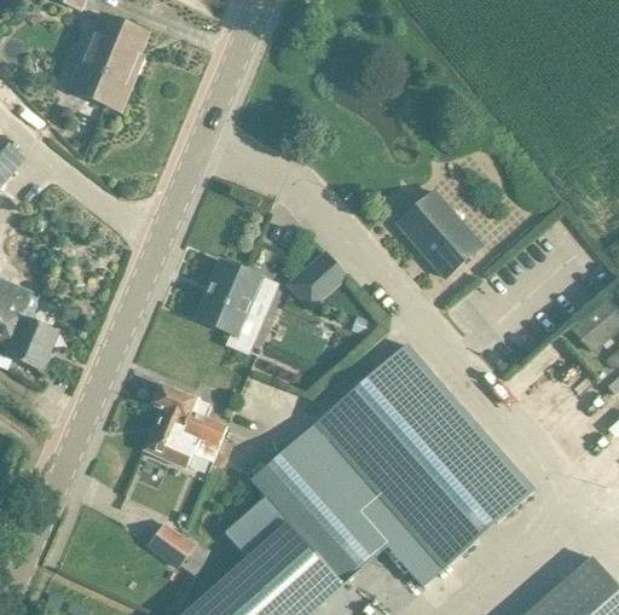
[(73,90),(120,109),(137,71),(131,69),(146,33),(104,15),(73,90)]
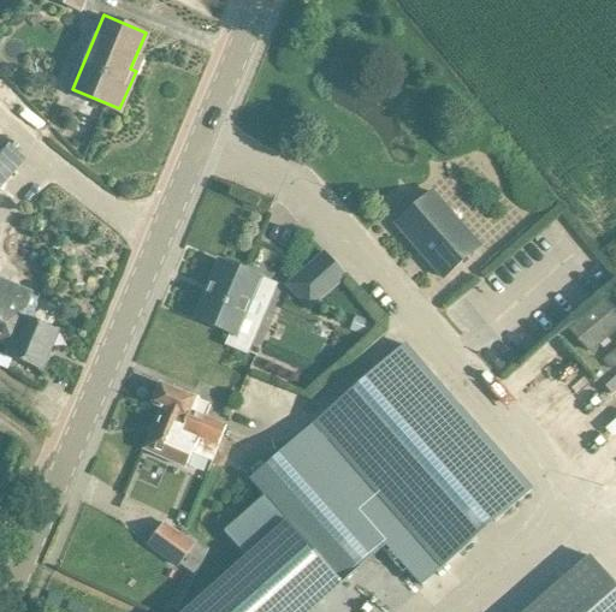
[(0,184),(24,158),(0,135),(0,184)]
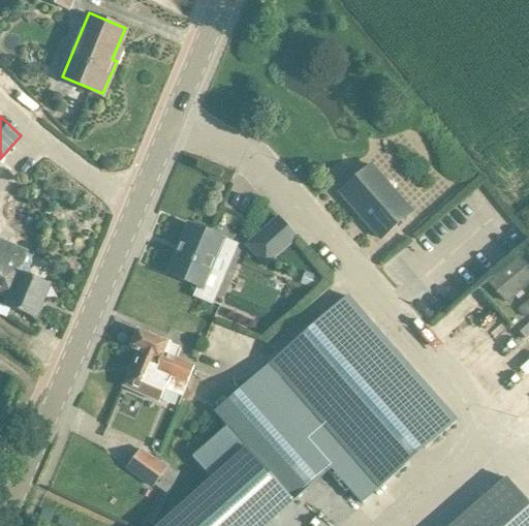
[(340,190),(380,237),(411,210),(371,162),(340,190)]
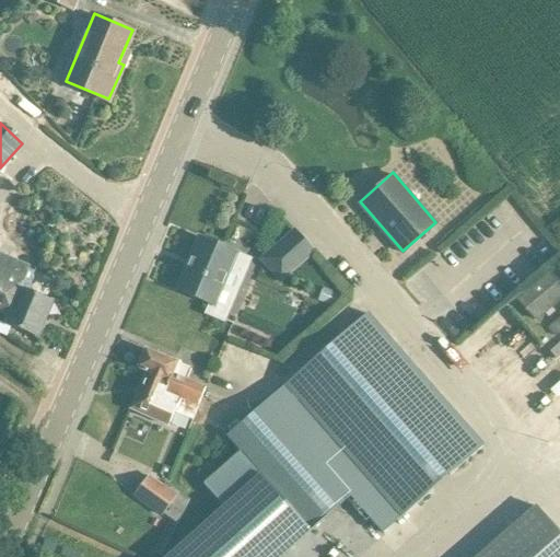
[(276,244),(295,267),(315,251),(294,228),(276,244)]
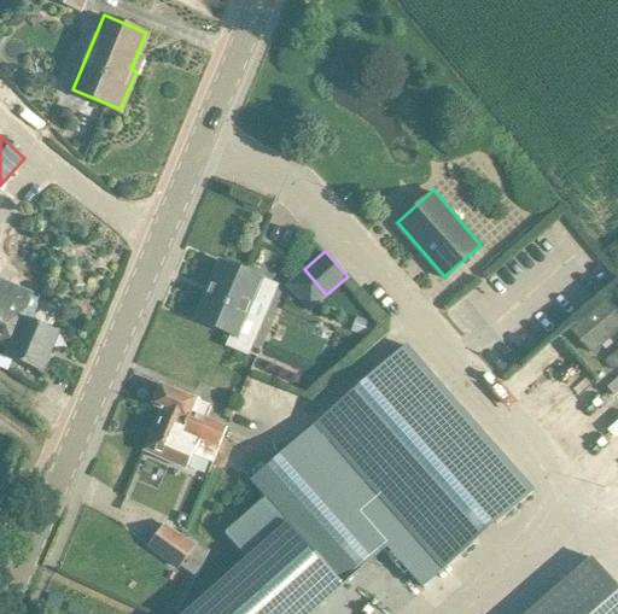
[(194,316),(234,333),(243,314),(260,321),(275,284),(262,278),(262,276),(222,259),(209,291),(207,290),(194,316)]
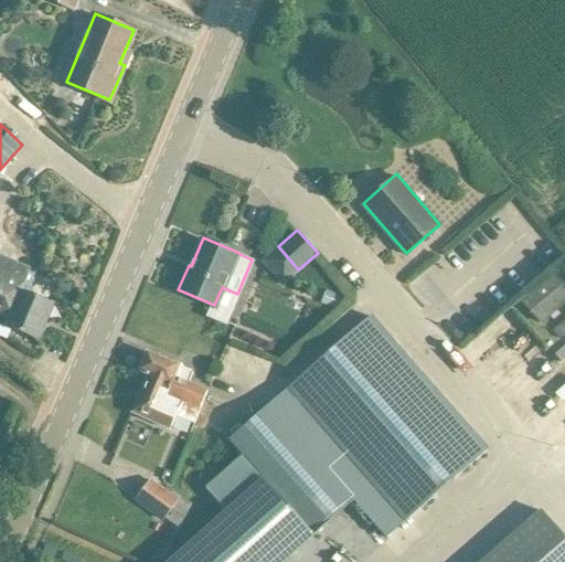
[(0,310),(9,315),(6,324),(39,338),(54,301),(21,288),(30,267),(0,254),(0,310)]
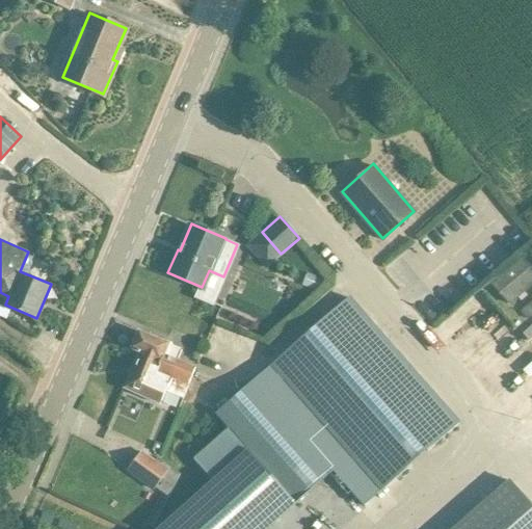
[(531,257),(525,248),(489,280),(508,302),(531,282),(531,257)]
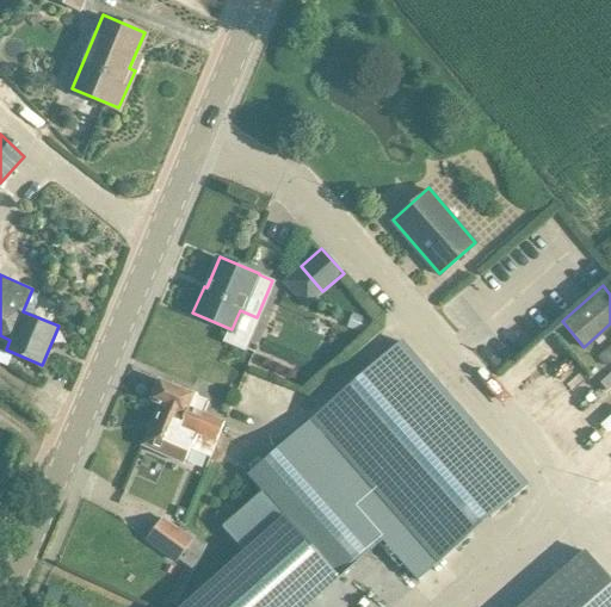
[(370,319),(355,311),(349,323),(365,330),(370,319)]
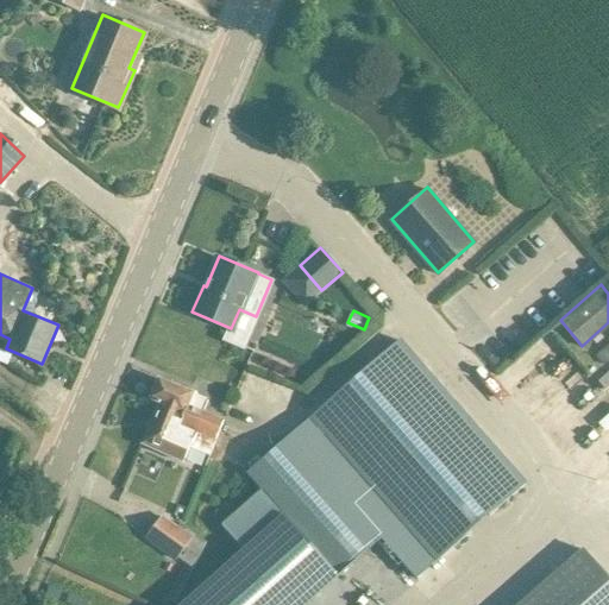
[(416,577),(525,480),(399,338),(248,471),(262,487),(221,523),(244,547),(179,604),(303,604),(381,536),(416,577)]
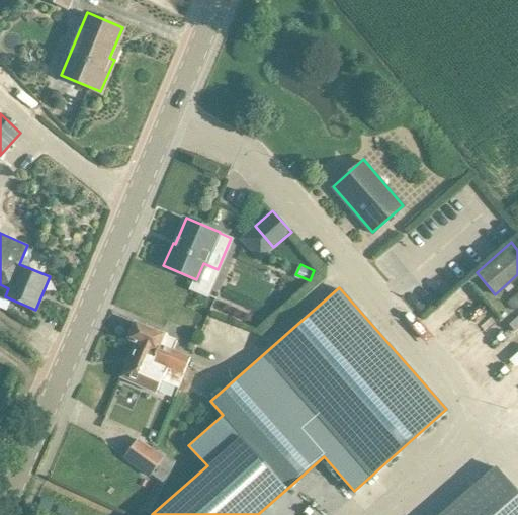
[(517,291),(507,302),(513,309),(517,305),(517,291)]
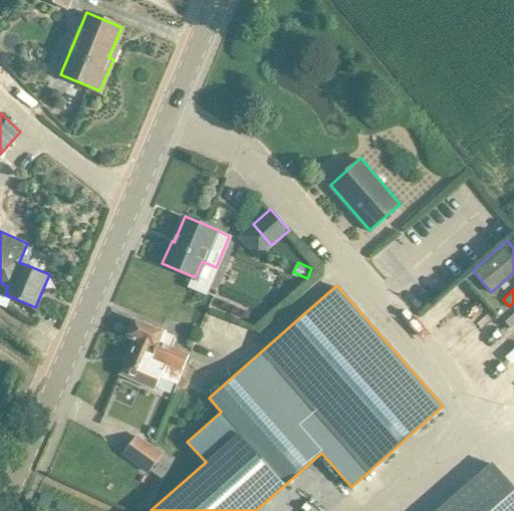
[(134,339),(132,343),(154,353),(152,357),(182,369),(189,351),(172,344),(176,335),(153,326),(134,318),(126,335),(133,337),(133,338),(134,339)]
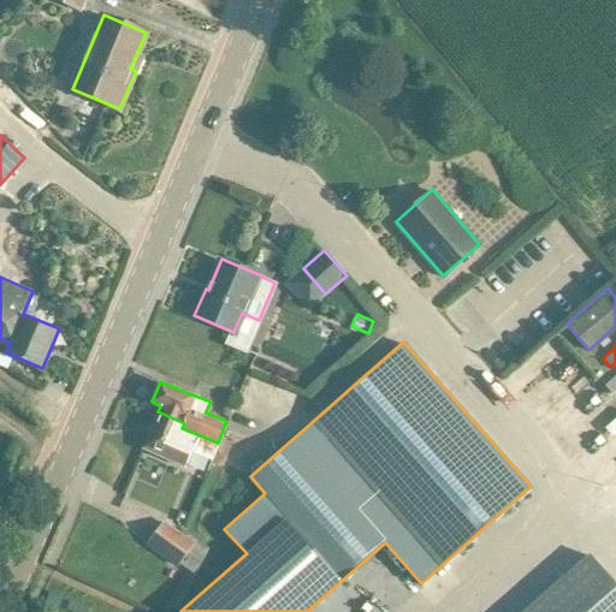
[(184,423),(158,411),(143,446),(166,456),(185,463),(191,447),(212,456),(218,443),(182,428),(184,423)]
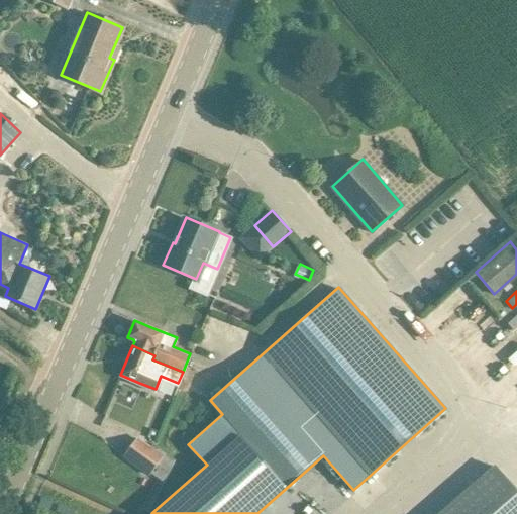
[(204,406),(186,420),(193,429),(211,415),(204,406)]
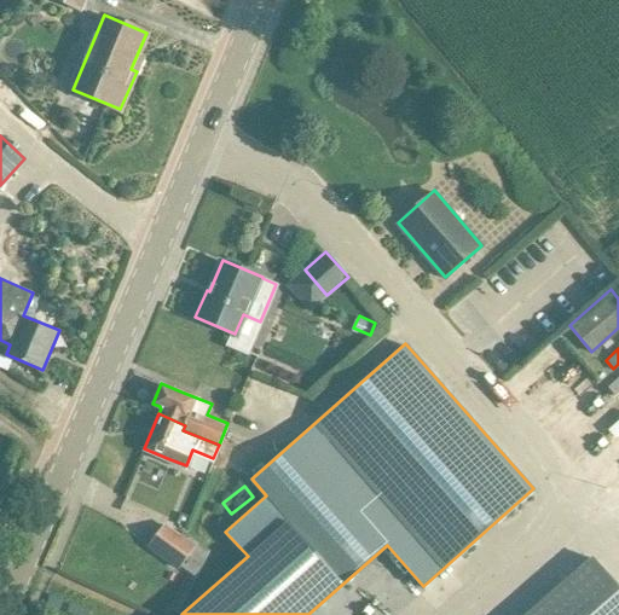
[(165,522),(149,544),(180,567),(181,564),(196,575),(210,549),(184,529),(180,534),(165,522)]
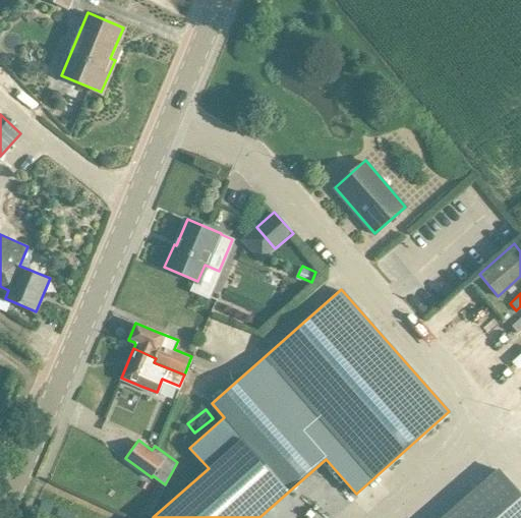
[(441,517),(520,517),(520,494),(498,468),(441,517)]
